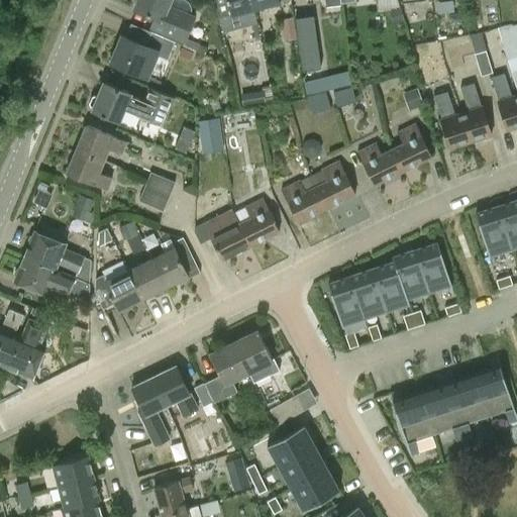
[(191,23),(188,21),(191,11),(191,8),(190,4),(187,1),(184,0),(136,0),(133,9),(153,18),(149,27),(183,41),(184,39),(191,23)]
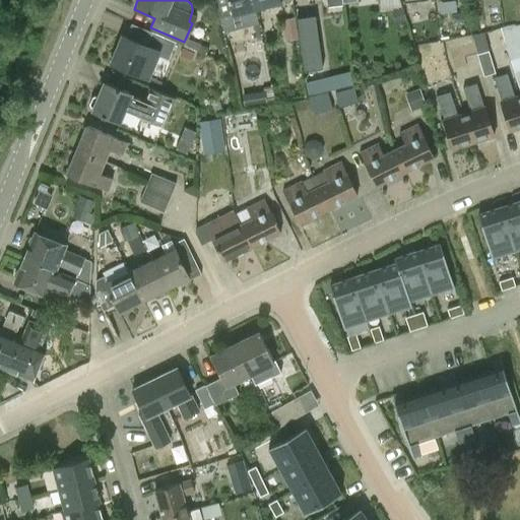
[(215,0),(220,19),(257,10),(254,0),(215,0)]
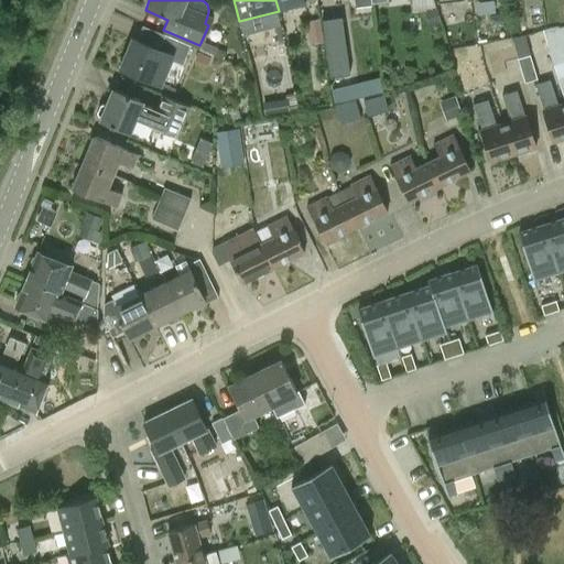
[(314,0),(275,0),(279,11),(304,4),(304,2),(314,0)]
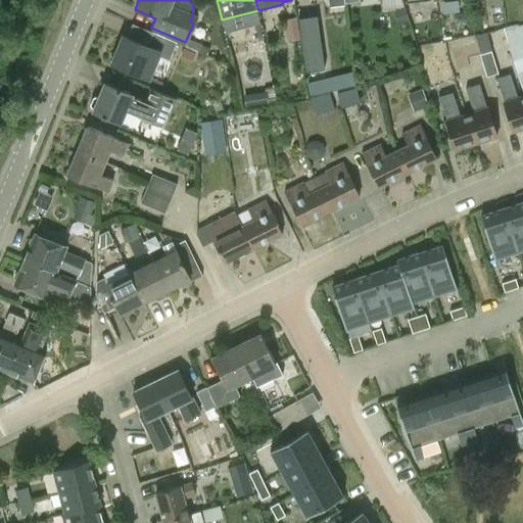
[(381,0),(382,9),(403,7),(401,0),(381,0)]
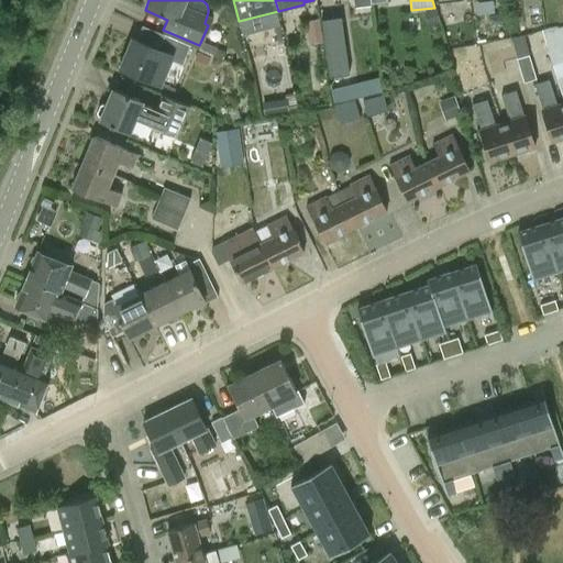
[(339,18),(319,21),(322,43),(327,77),(346,75),(339,18)]
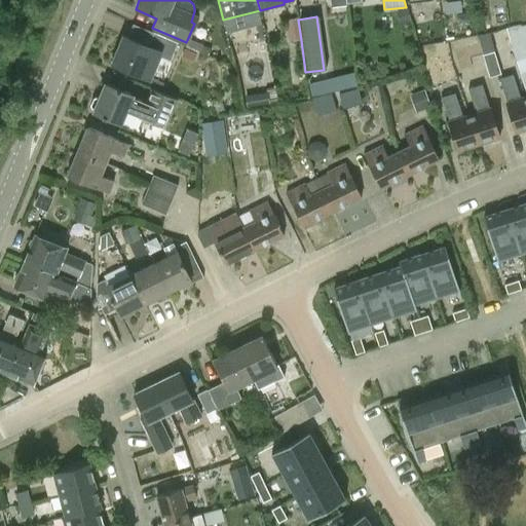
[(289,41),(301,40),(298,20),(298,19),(286,20),(289,41)]
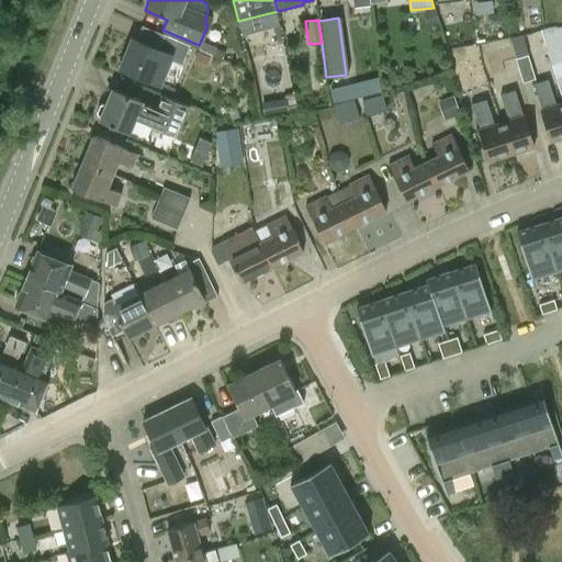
[(557,26),(541,31),(552,66),(561,63),(561,47),(557,29),(557,26)]
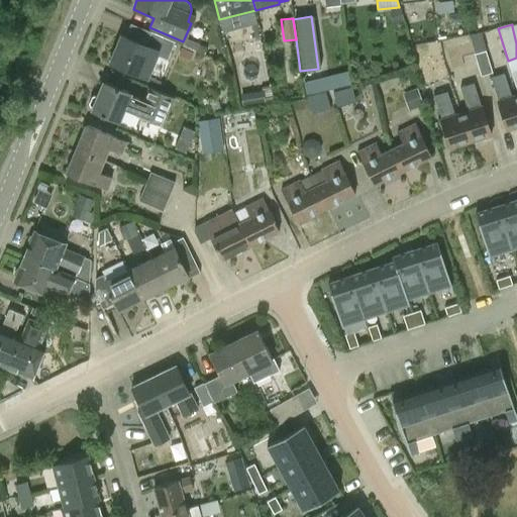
[(147,79),(157,57),(168,62),(176,42),(148,31),(142,45),(121,36),(110,63),(147,79)]
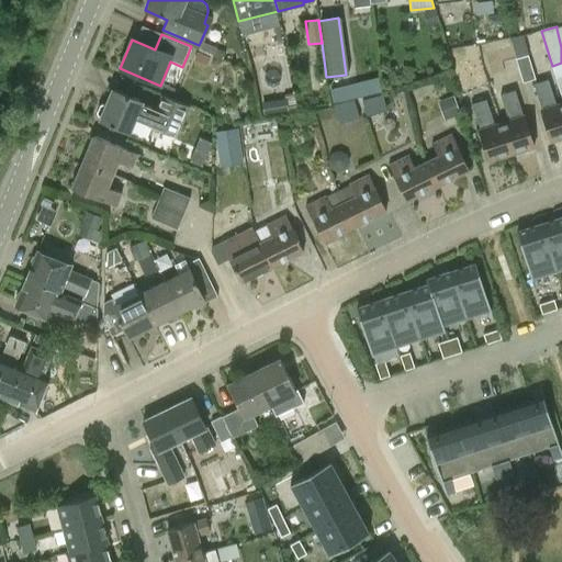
[(199,45),(198,48),(214,56),(216,49),(200,43),(199,45)]
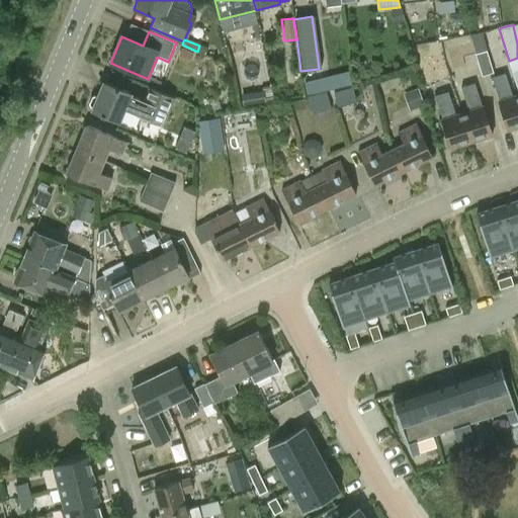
[(423,79),(446,76),(441,39),(418,42),(423,79)]
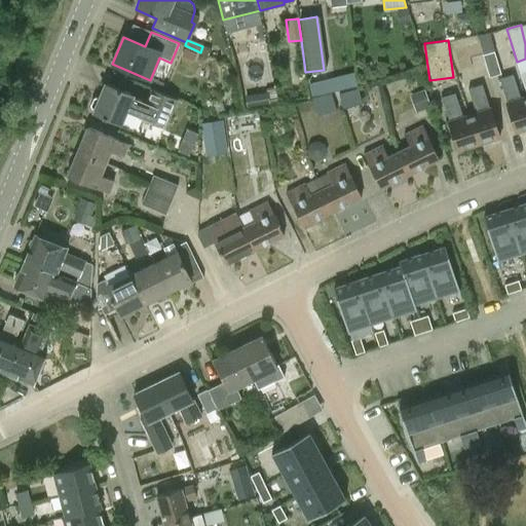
[(185,49),(182,57),(193,62),(196,54),(185,49)]
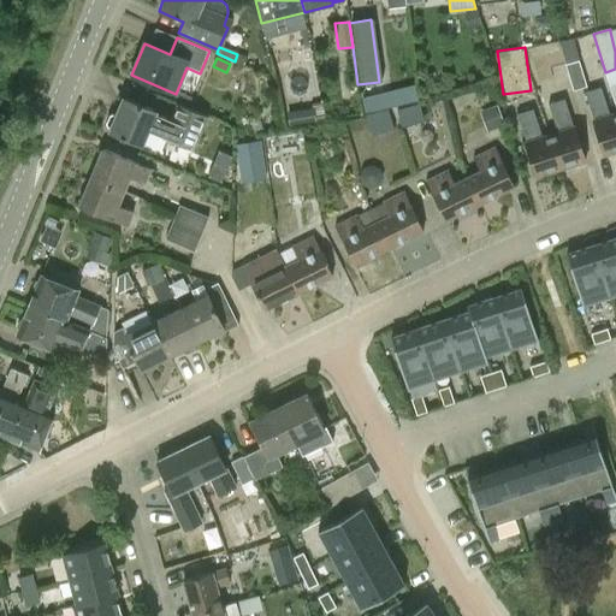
[(579,61),(564,65),(573,92),(586,87),(579,61)]
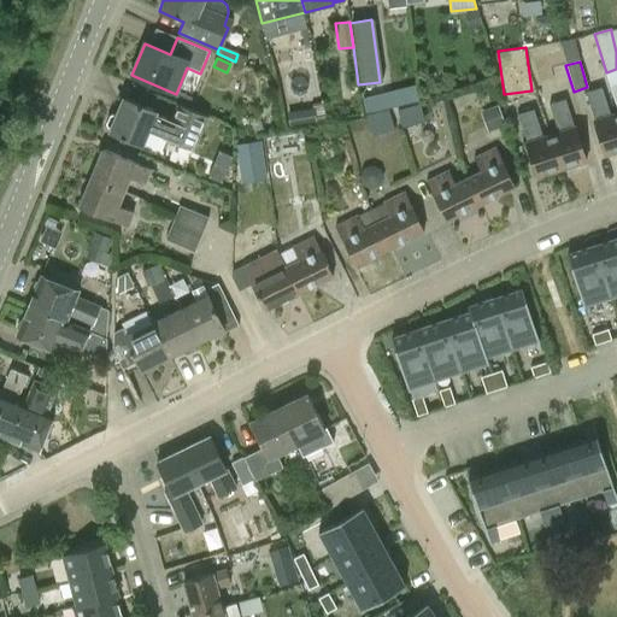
[(586,93),(589,103),(587,104),(593,122),(604,157),(616,152),(616,115),(616,113),(609,117),(599,88),(586,93)]
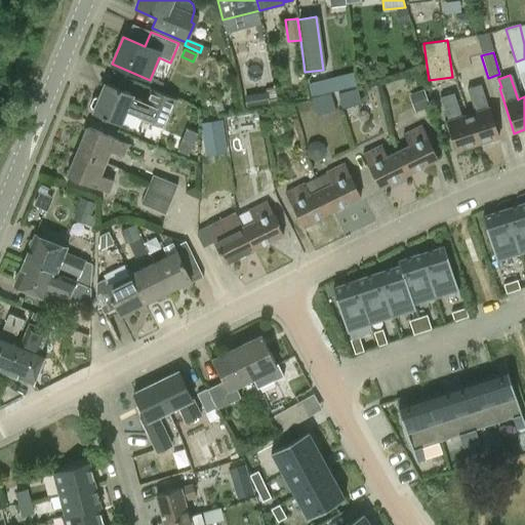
[(320,81),(308,84),(311,96),(323,93),(320,81)]
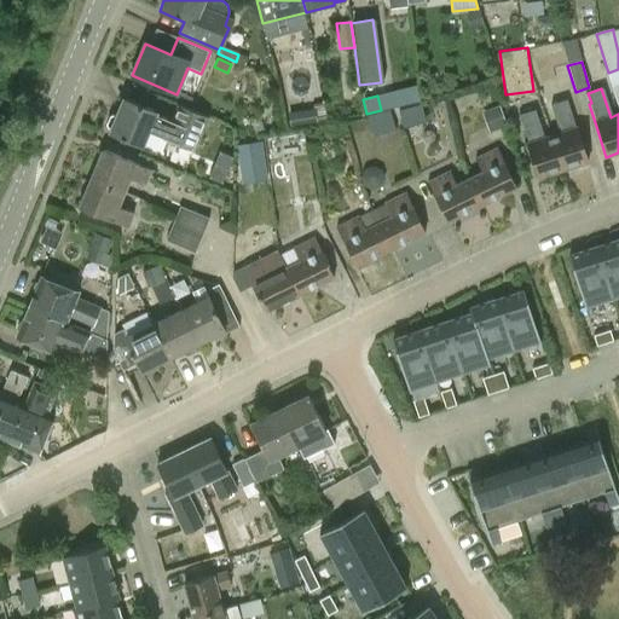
[(143,146),(144,144),(162,151),(167,140),(194,151),(207,117),(179,106),(173,122),(156,115),(156,114),(123,100),(116,117),(114,116),(110,117),(106,126),(108,128),(111,129),(110,133),(143,146)]
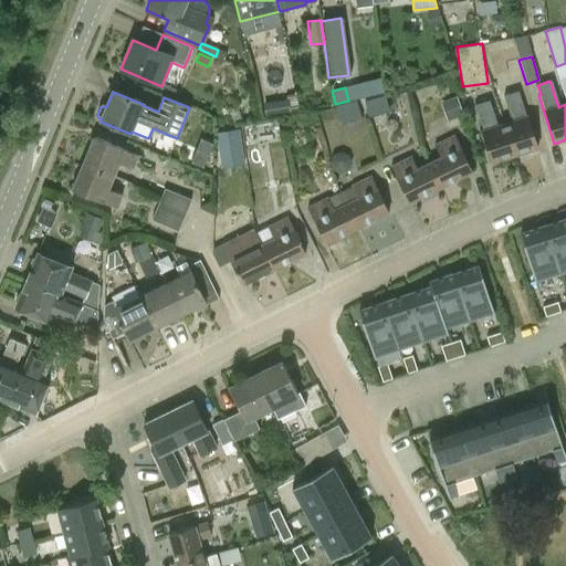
[(503,96),(505,105),(511,122),(504,125),(514,157),(537,149),(526,117),(525,117),(517,92),(503,96)]
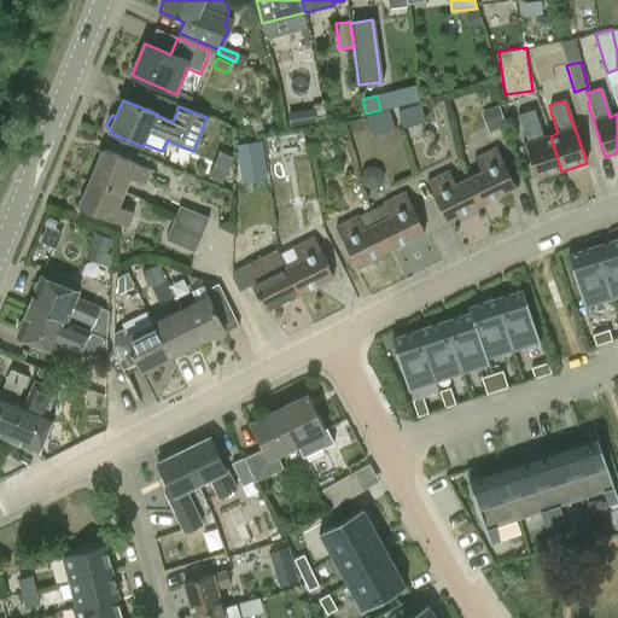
[(289,126),(326,121),(324,111),(322,103),(313,104),(313,109),(287,112),(289,126)]
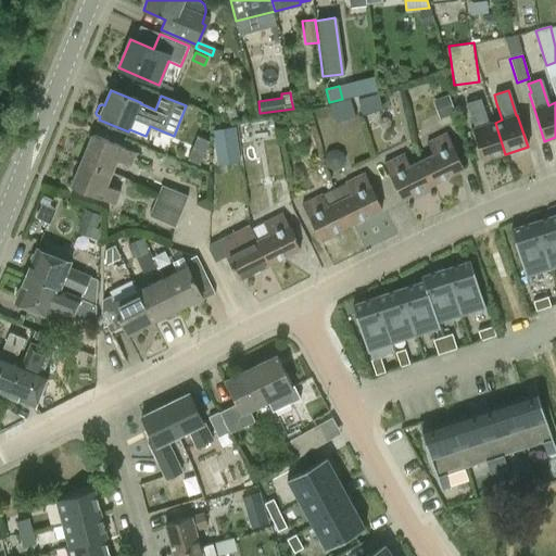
[(358,102),(362,115),(382,110),(379,97),(358,102)]
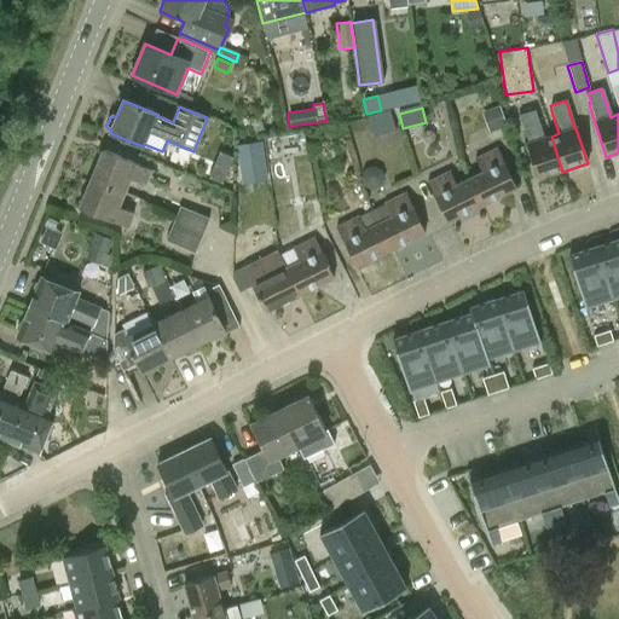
[(518,115),(521,125),(527,144),(526,144),(537,180),(562,172),(551,137),(543,139),(533,110),(518,115)]
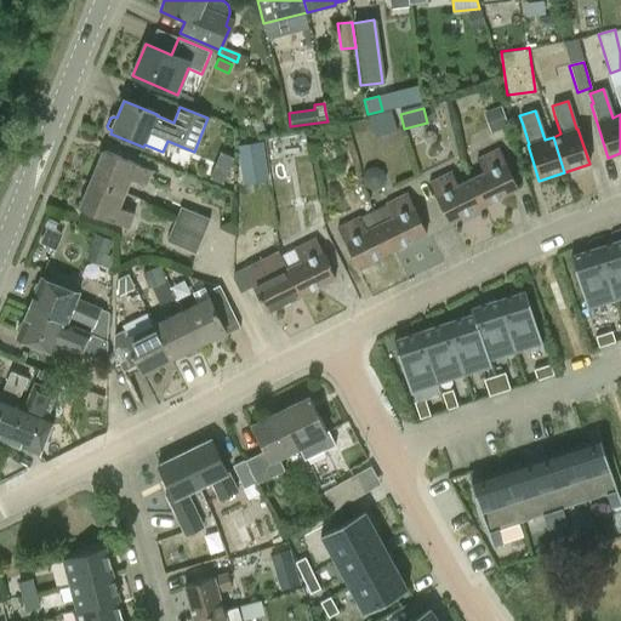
[(369,120),(375,137),(397,130),(392,113),(369,120)]
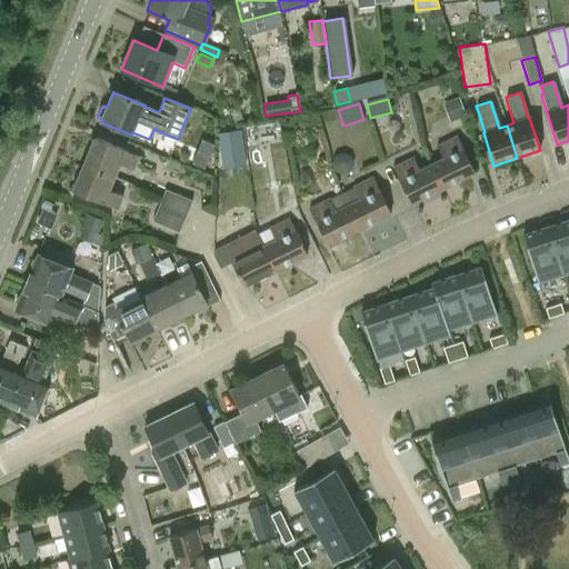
[(240,130),(217,130),(218,167),(241,166),(240,130)]
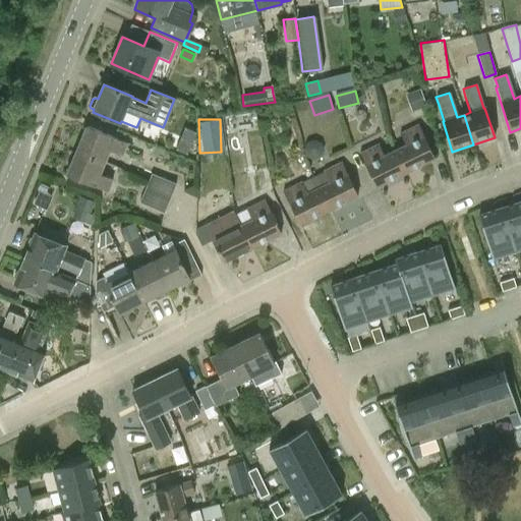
[(404,146),(394,152),(404,173),(433,159),(417,126),(399,135),(404,146)]
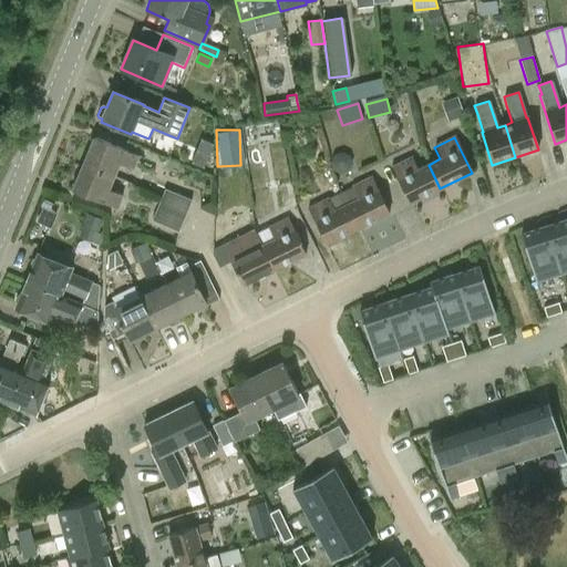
[(94,138),(83,164),(114,177),(120,165),(134,171),(140,157),(94,138)]
